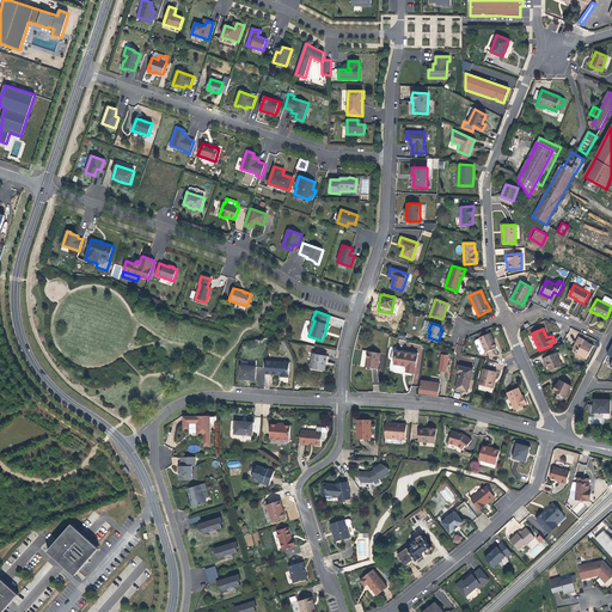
[(495,344),(490,334),(479,337),(481,338),(476,341),(476,342),(479,353),(483,353),(487,352),(487,353),(496,348),(495,344)]
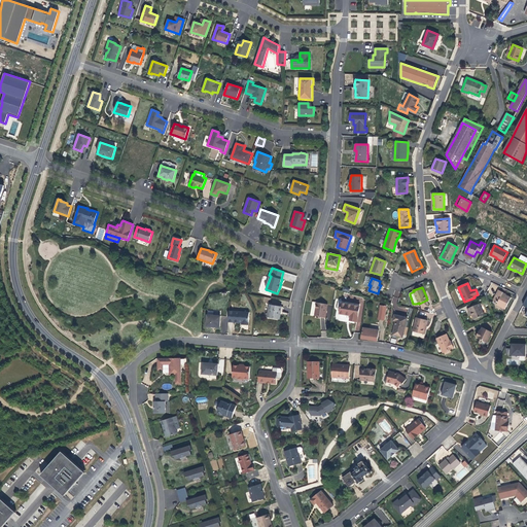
[(502,293),(503,292),(498,289),(497,292),(493,300),(498,302),(497,305),(505,309),(511,297),(502,293)]
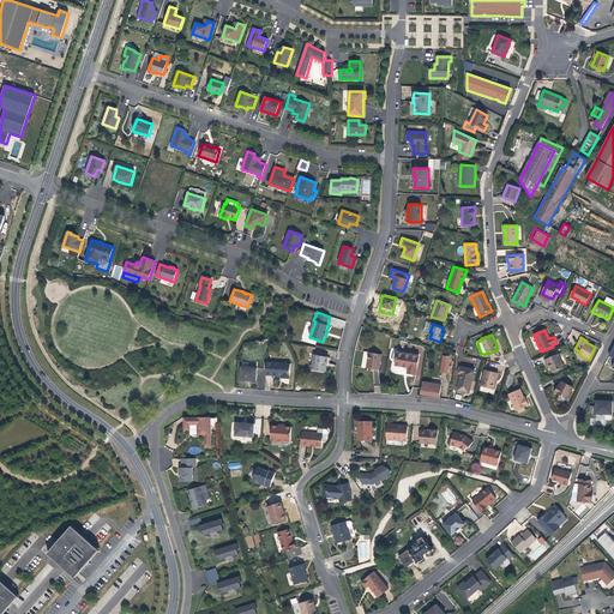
[(361,367),(366,368),(373,369),(379,371),(381,355),(369,353),(363,351),(361,367)]
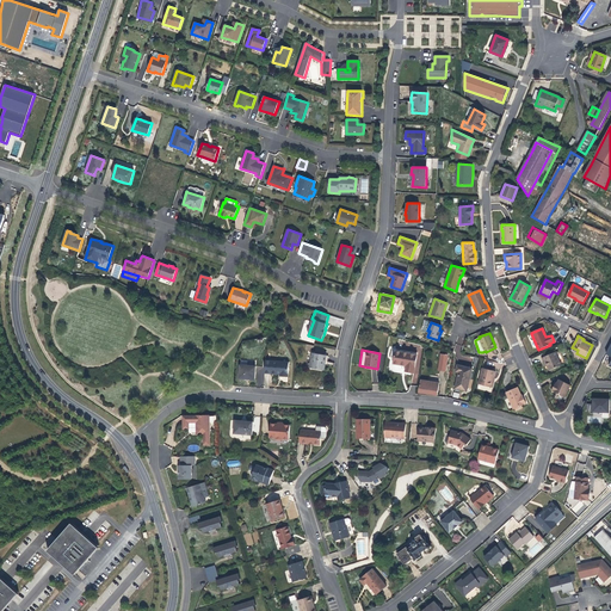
[(414,372),(417,353),(396,350),(394,363),(407,365),(406,370),(414,372)]
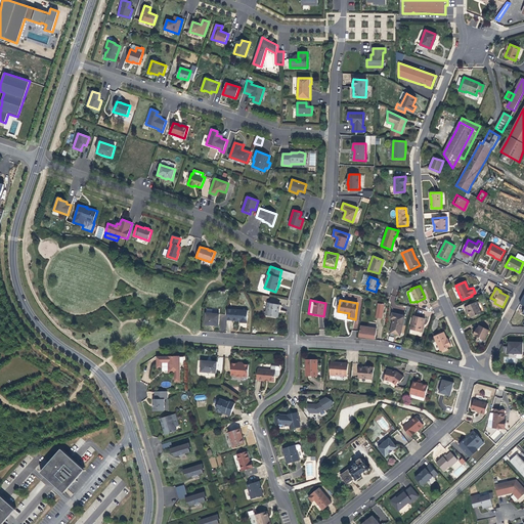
[(481,313),(476,302),(465,307),(466,311),(467,310),(469,314),(471,318),(481,313)]
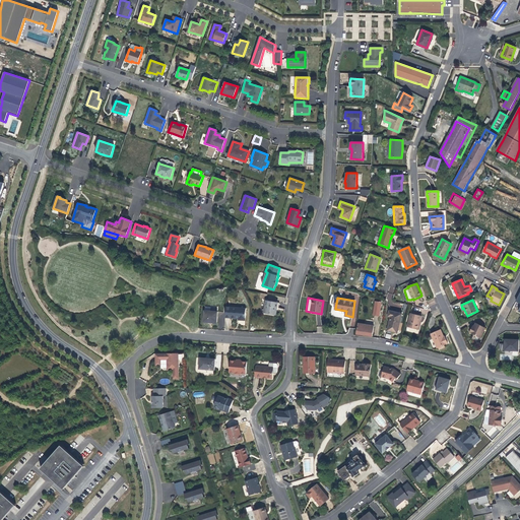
[(279,303),(266,301),(264,313),(276,315),(277,308),(278,308),(279,303)]
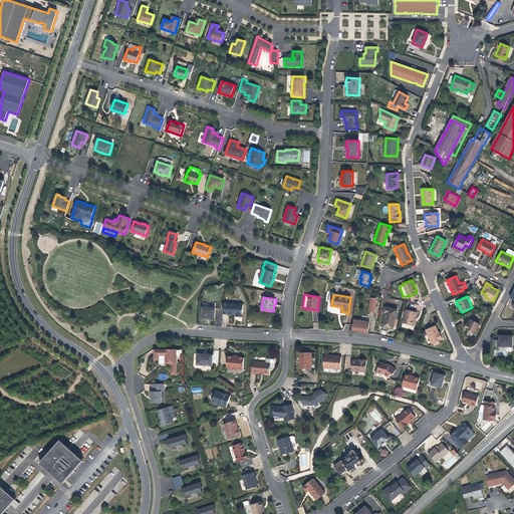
[(243,304),(223,303),(222,313),(236,315),(236,316),(242,317),(243,304)]
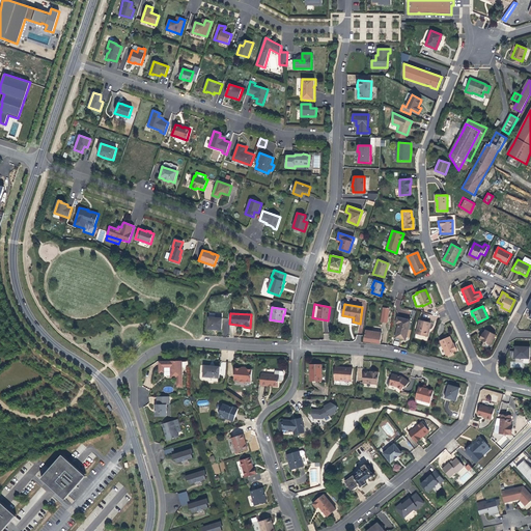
[(404,339),(410,320),(399,317),(396,316),(395,323),(398,324),(395,334),(400,335),(399,338),(404,339)]
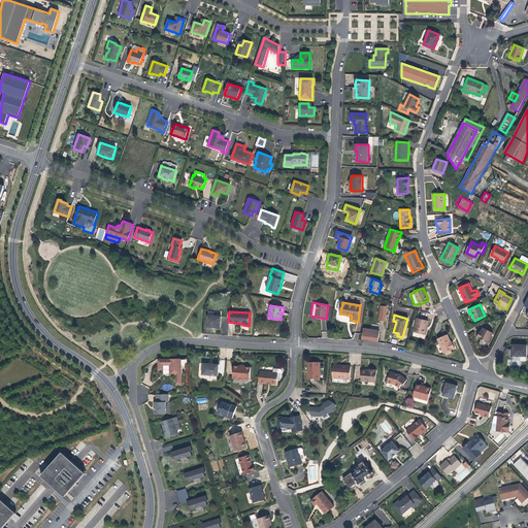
[(220,322),(220,317),(207,316),(206,327),(211,327),(216,328),(220,328),(221,322),(220,322)]
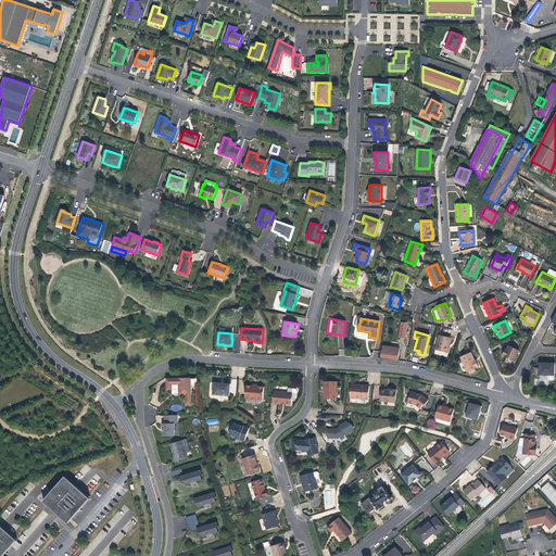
[(451,338),(439,335),(434,349),(447,352),(450,340),(451,338)]
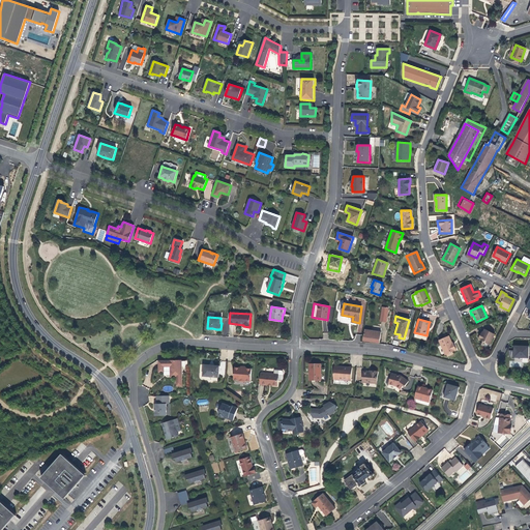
[(379,343),(381,332),(364,329),(363,341),(369,341),(379,343)]
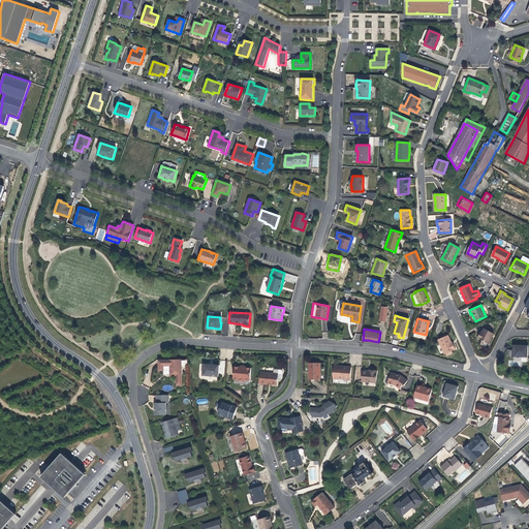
[(494,334),(485,329),(481,333),(480,335),(479,335),(477,338),(489,344),(494,334)]
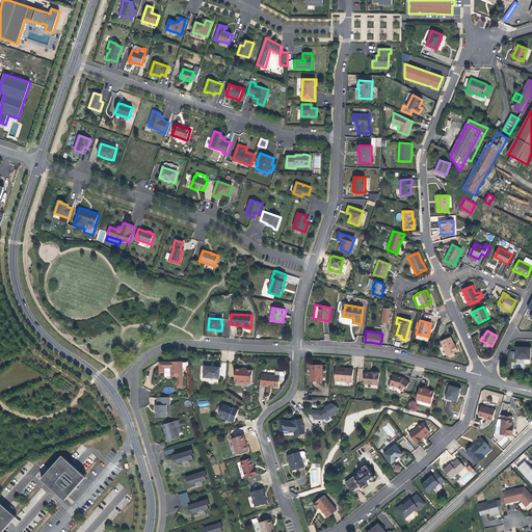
[(450,337),(440,341),(447,355),(448,355),(454,352),(458,350),(455,345),(454,346),(454,345),(453,343),(450,337)]
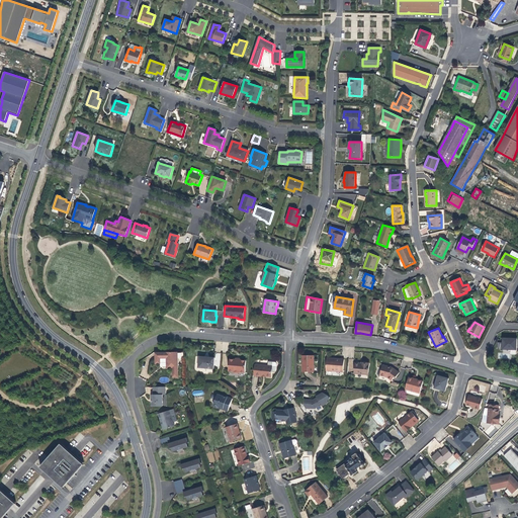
[(516,350),(517,338),(514,338),(503,338),(503,349),(516,350)]
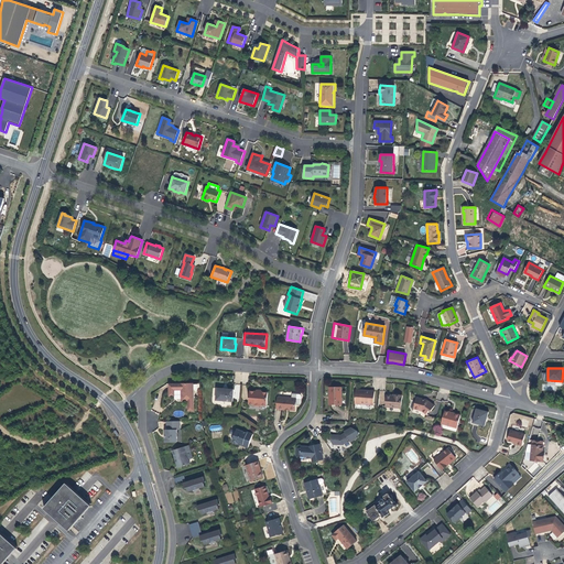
[(201,383),(169,383),(169,396),(175,396),(175,390),(182,390),(182,401),(187,401),(188,411),(194,411),(194,389),(201,389),(201,383)]
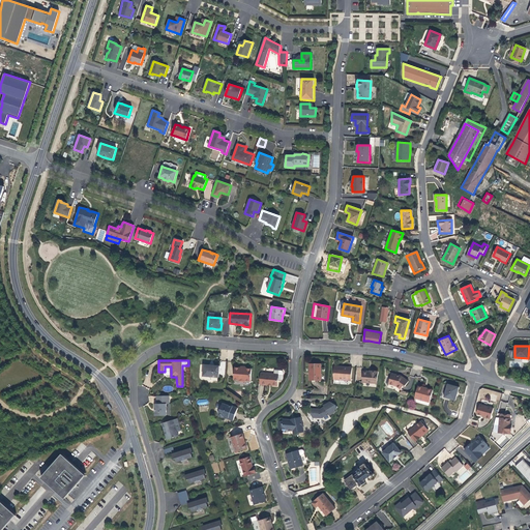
[(321,381),(321,364),(310,363),(310,376),(310,380),(321,381)]
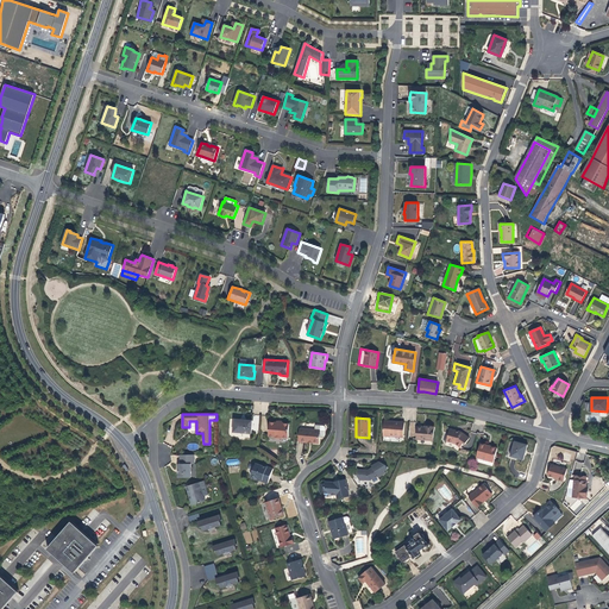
[(244,433),(240,420),(234,419),(234,432),(244,433)]
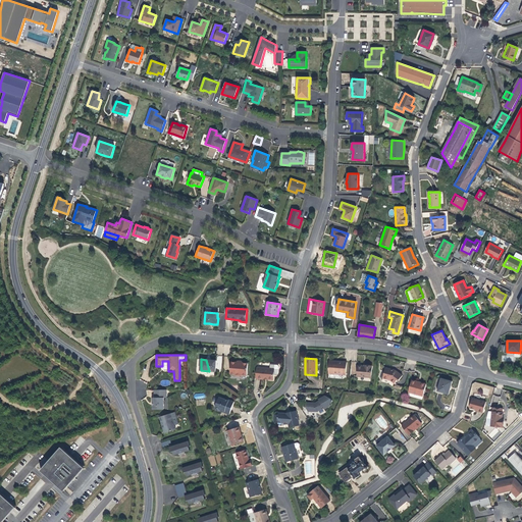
[(216,371),(216,360),(208,360),(206,360),(209,371),(216,371)]
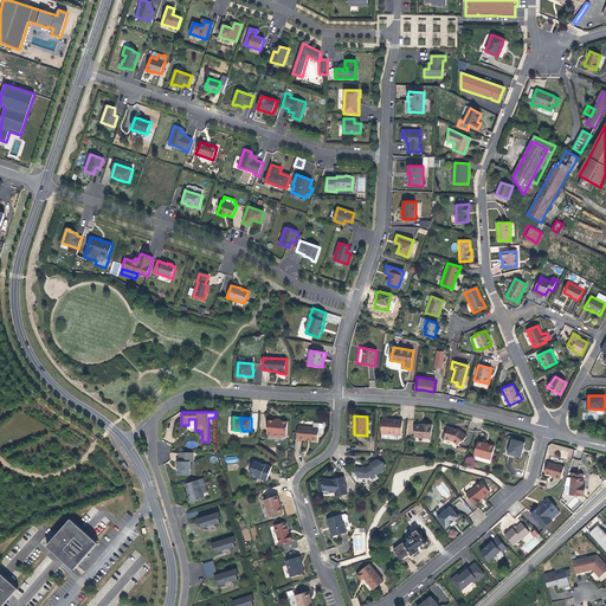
[(401,436),(403,421),(391,420),(382,419),(381,433),(401,436)]
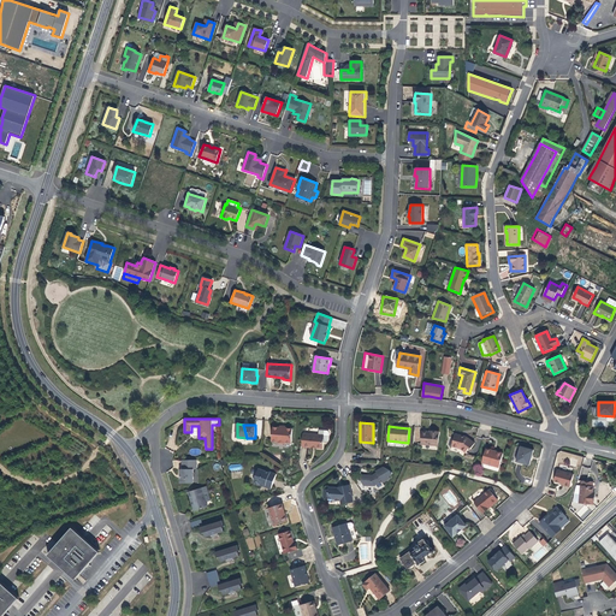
[(273,427),(272,442),(277,442),(279,444),(284,444),(285,443),(292,443),(292,428),(288,428),(283,427),(279,427),(273,427)]
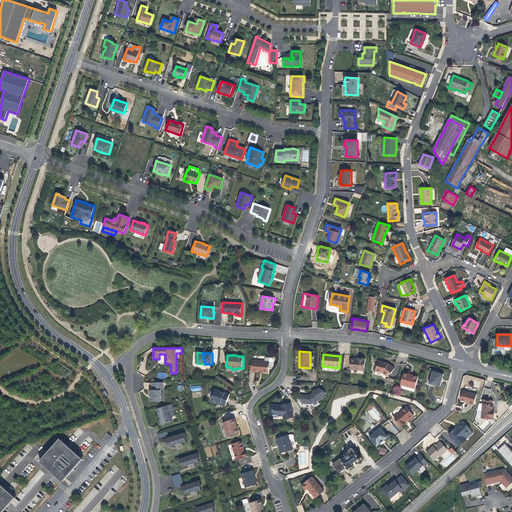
[(264,362),(252,361),(251,372),(260,373),(267,374),(268,368),(270,368),(270,369),(272,369),(273,361),(273,360),(272,358),(271,358),(270,359),(264,358),(264,362)]
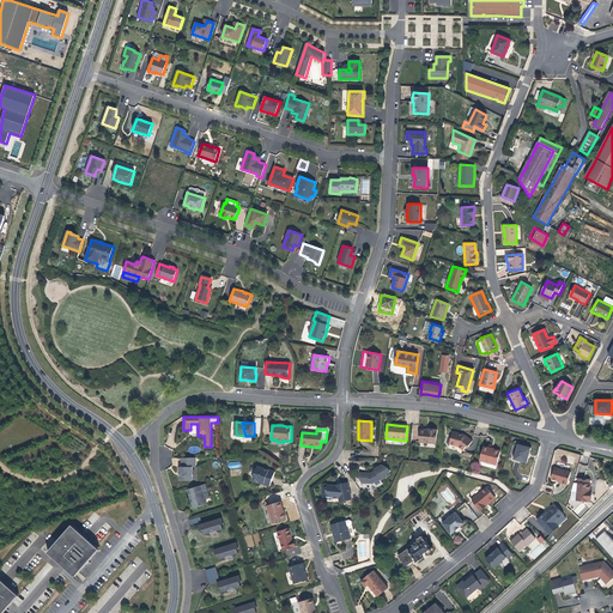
[(436,443),(436,430),(428,429),(428,430),(420,430),(419,442),(436,443)]
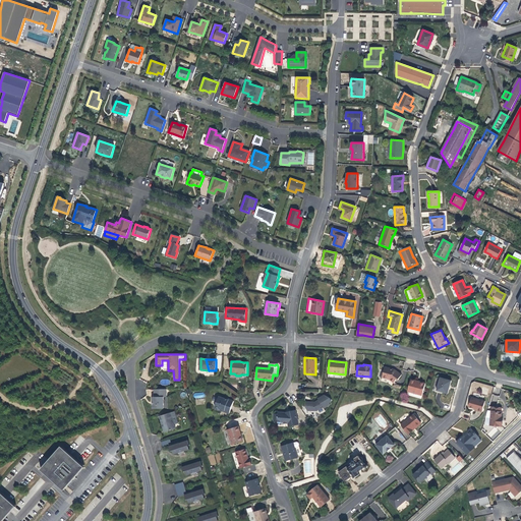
[(398,380),(401,374),(394,369),(393,370),(389,369),(390,368),(385,366),(382,378),(390,380),(394,383),(397,380),(398,380)]
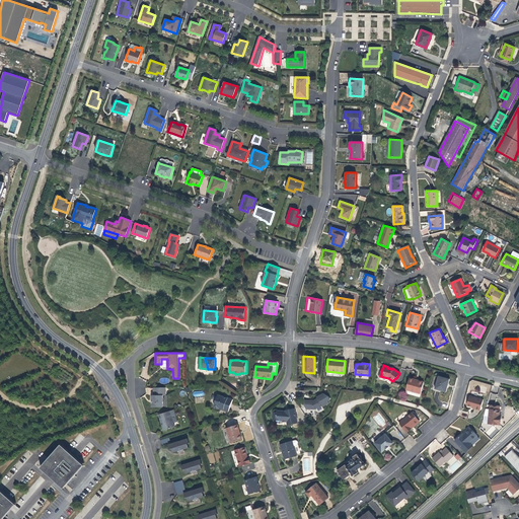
[(448,385),(449,379),(438,376),(435,389),(446,392),(448,385)]
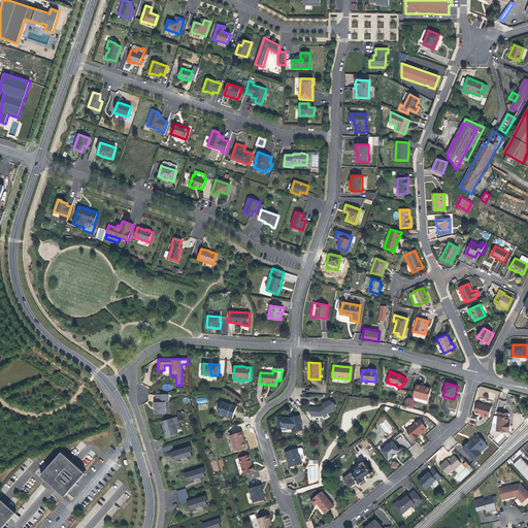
[(427,400),(430,389),(425,387),(424,389),(421,388),(420,386),(416,385),(413,397),(427,400)]
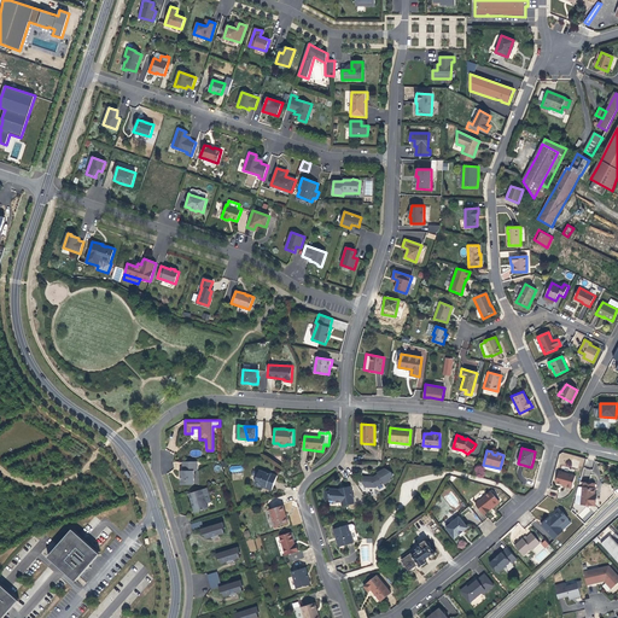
[(194,471),(197,471),(197,461),(184,461),(184,471),(181,471),(181,476),(181,478),(181,481),(181,485),(194,485),(194,471)]
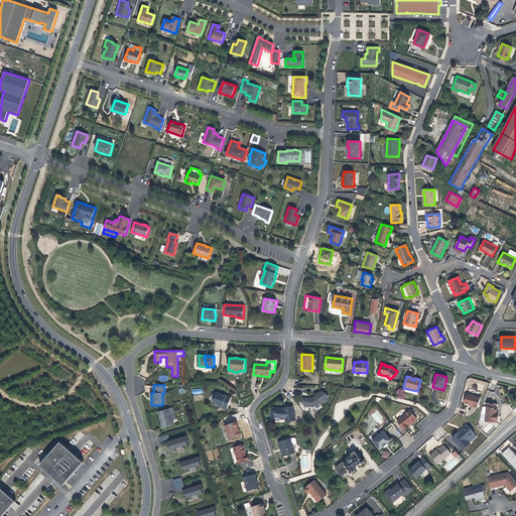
[(308,397),(302,397),(302,403),(304,405),(314,406),(319,403),(320,404),(327,400),(326,398),(328,397),(327,394),(321,391),(314,393),(315,395),(312,396),(309,397),(308,397)]
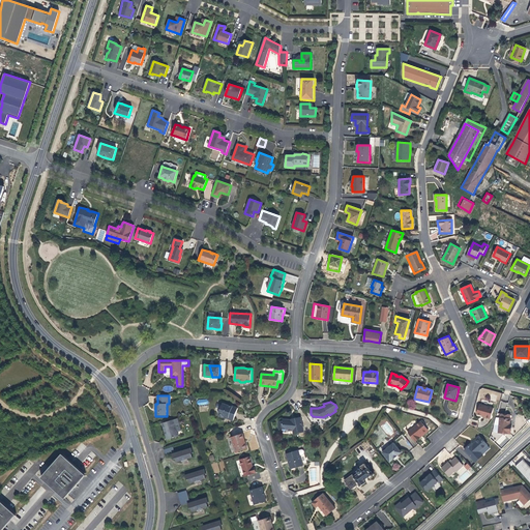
[(236,413),(238,408),(232,406),(232,407),(228,406),(223,404),(218,414),(219,416),(223,417),(226,417),(228,418),(234,420),(236,413)]
